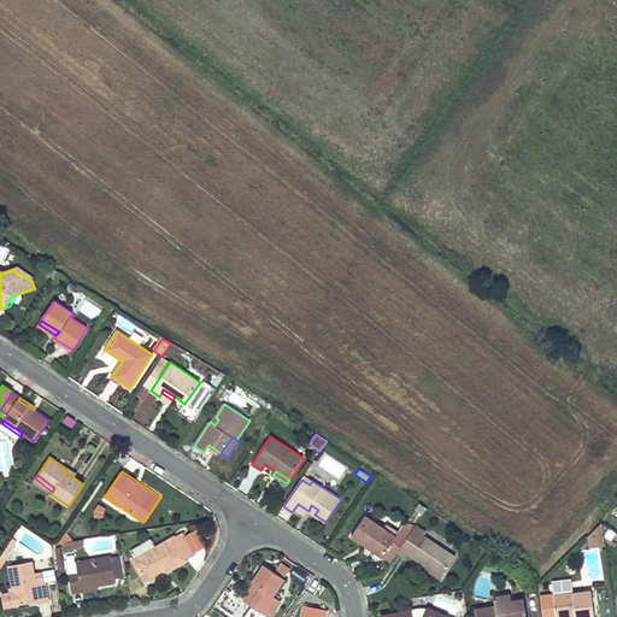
[(106,509),(99,504),(95,510),(94,517),(104,517),(104,512),(106,509)]
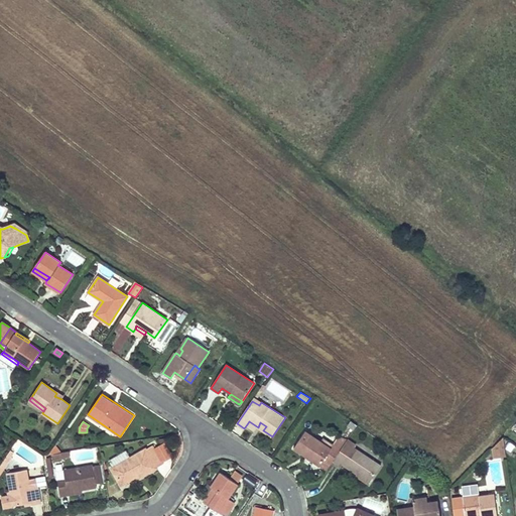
[(258,427),(249,421),(247,424),(255,430),(258,427)]
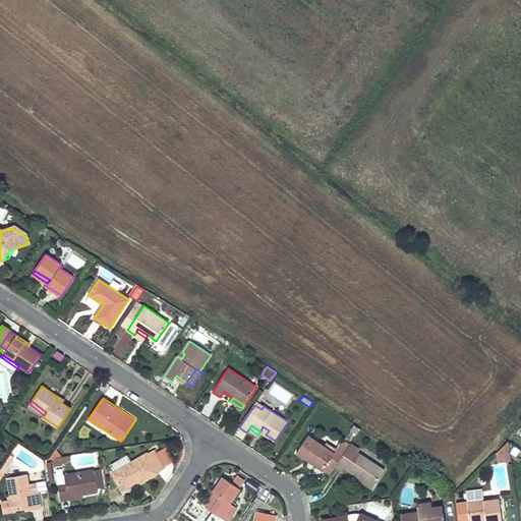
[(339,461),(350,444),(341,443),(336,450),(334,454),(324,447),(308,437),(296,454),(323,471),(327,464),(334,469),(339,461)]
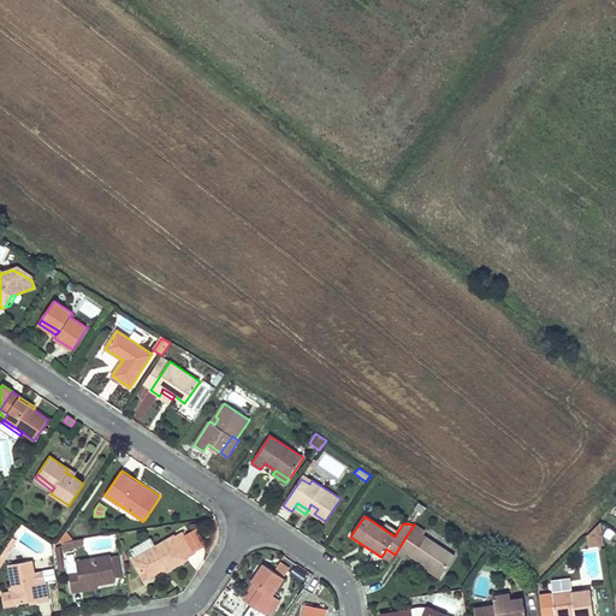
[(397,532),(385,525),(383,528),(395,537),(397,532)]
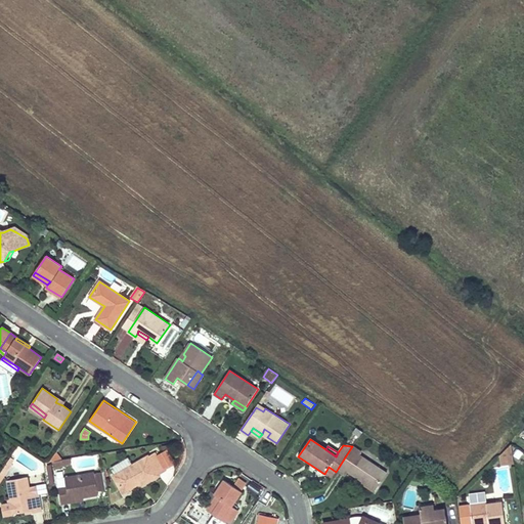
[(362,452),(352,446),(341,464),(350,470),(348,472),(362,481),(376,490),(388,473),(360,454),(362,452)]
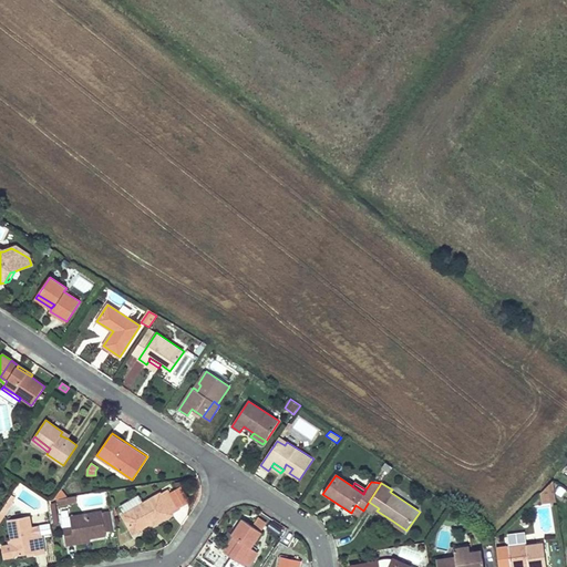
[(182,485),(171,492),(179,507),(191,502),(182,485)]
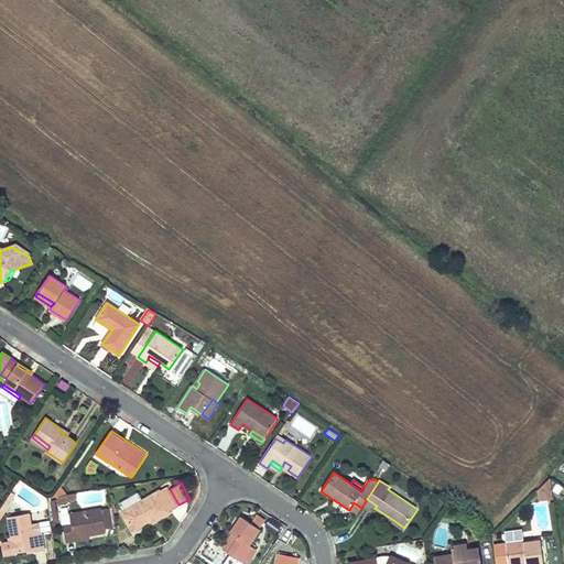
[(538,483),(538,499),(551,498),(550,483),(538,483)]
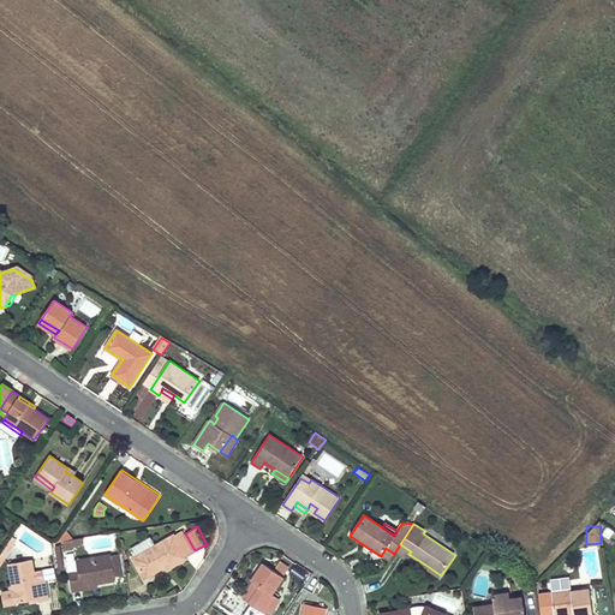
[(135,556),(131,557),(144,580),(165,568),(167,572),(190,559),(189,556),(196,553),(195,550),(185,533),(183,530),(175,535),(174,532),(155,544),(135,556)]
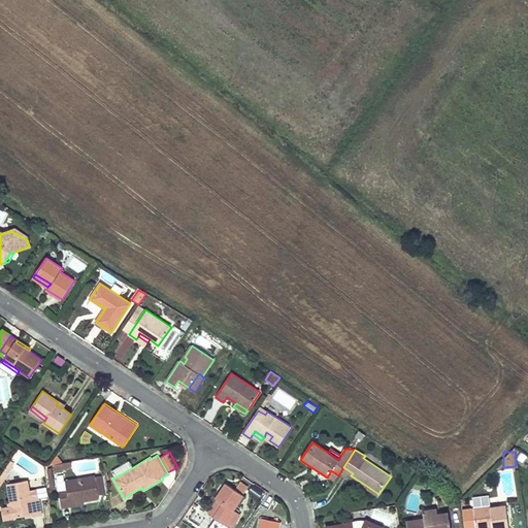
[(51,465),(63,463),(57,456),(51,465)]
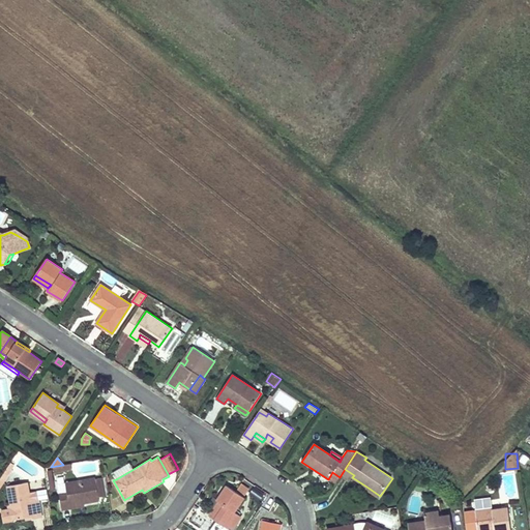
[(116,479),(134,469),(129,462),(112,473),(116,479)]
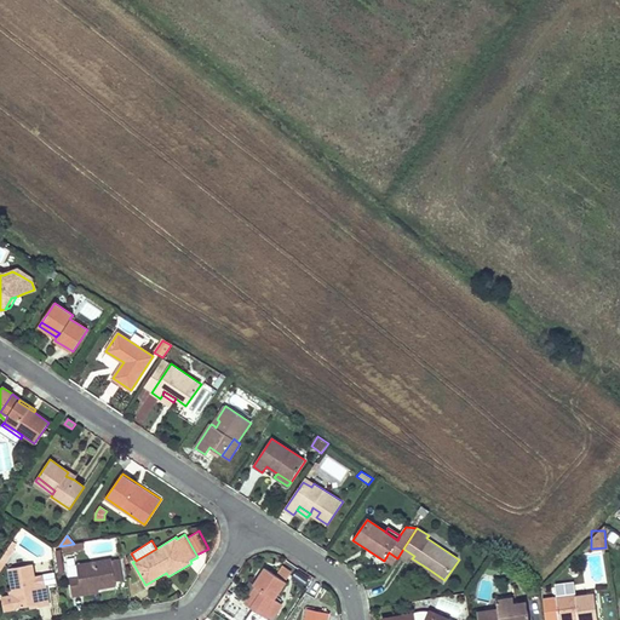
[(0,558),(0,560),(5,563),(10,556),(9,555),(5,552),(0,558)]
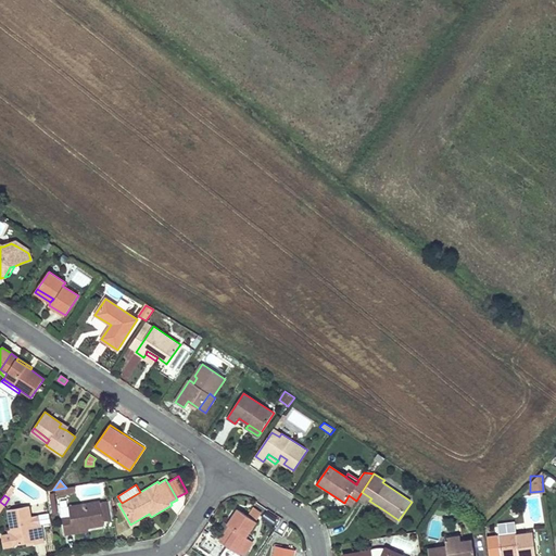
[(115,523),(111,500),(100,501),(104,525),(115,523)]
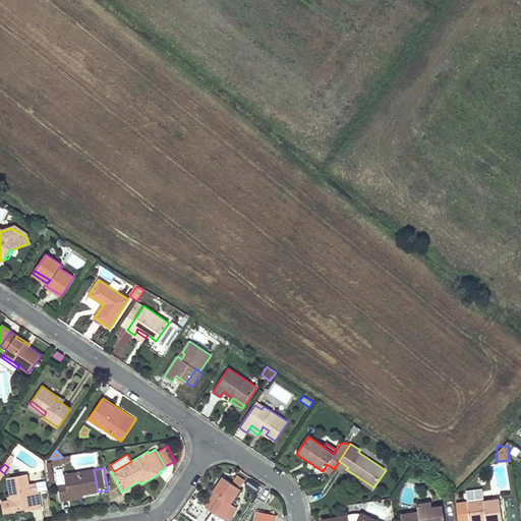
[(66,483),(59,484),(59,489),(67,488),(69,497),(98,491),(94,469),(65,474),(66,483)]
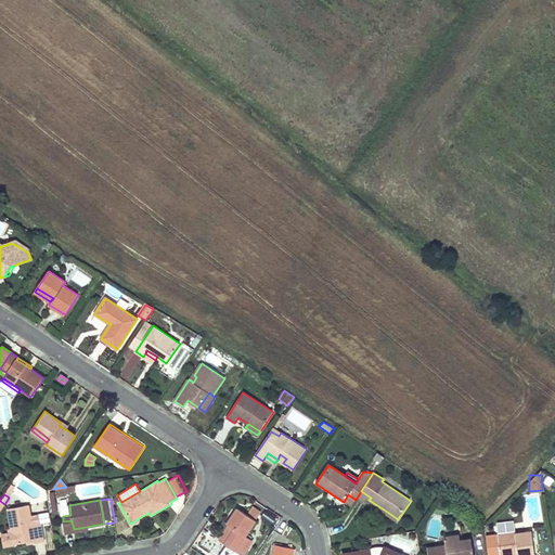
[(44,542),(41,523),(39,515),(30,516),(28,504),(8,508),(11,528),(9,529),(9,532),(2,533),(3,545),(34,541),(35,543),(44,542)]
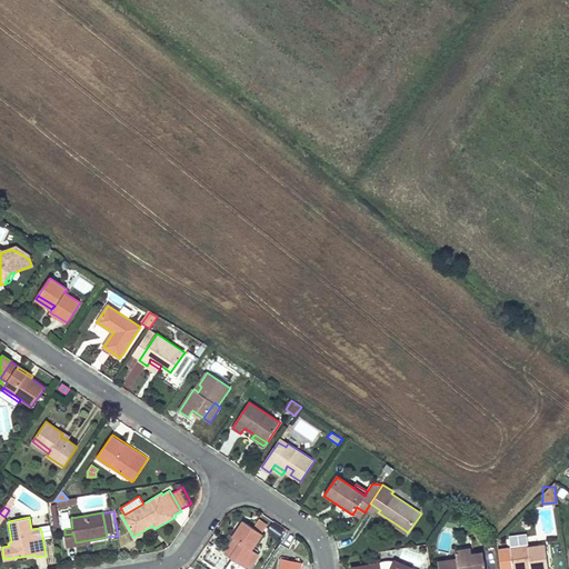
[(262,533),(245,520),(233,538),(236,539),(226,553),(243,567),(249,559),(253,562),(260,555),(252,549),(262,533)]
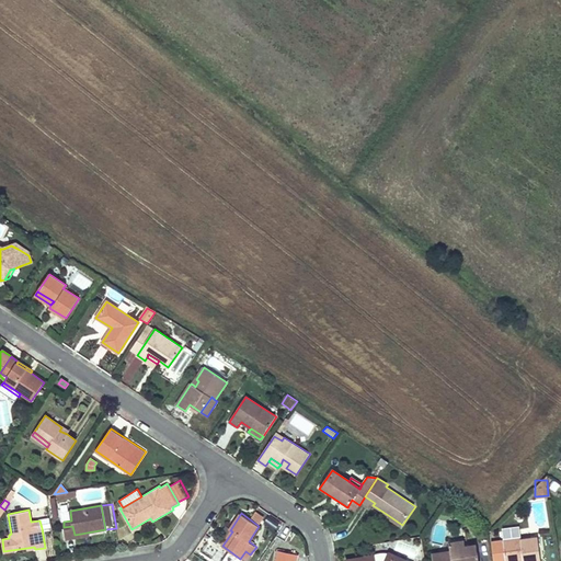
[(402,525),(388,515),(387,518),(400,527),(402,525)]
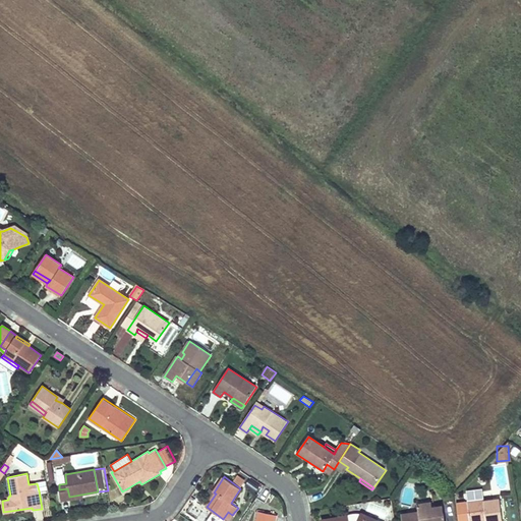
[(37,483),(39,490),(48,488),(47,481),(37,483)]
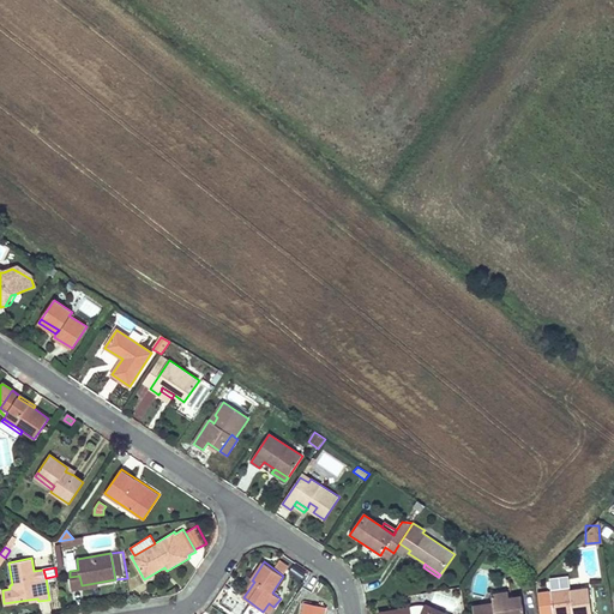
[(79,576),(70,577),(72,590),(82,589),(82,585),(79,576)]
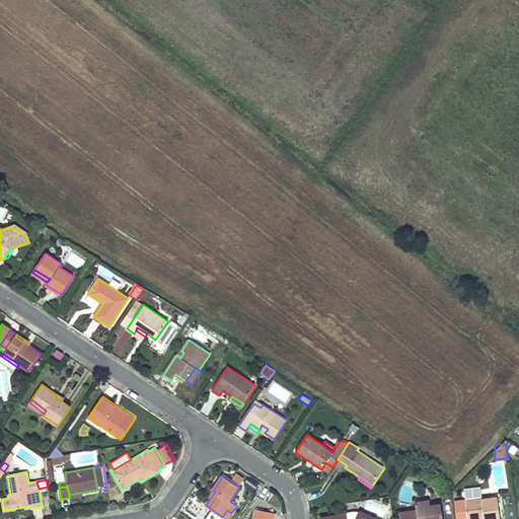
[(466,494),(467,501),(483,499),(482,492),(466,494)]
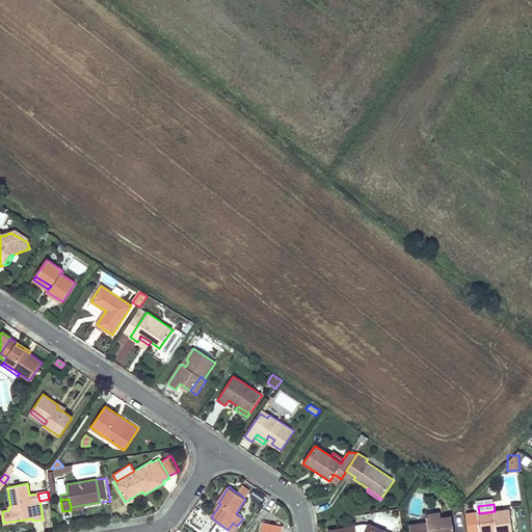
[(495,511),(479,513),(481,531),(513,531),(511,511),(496,513),(496,511),(495,511)]
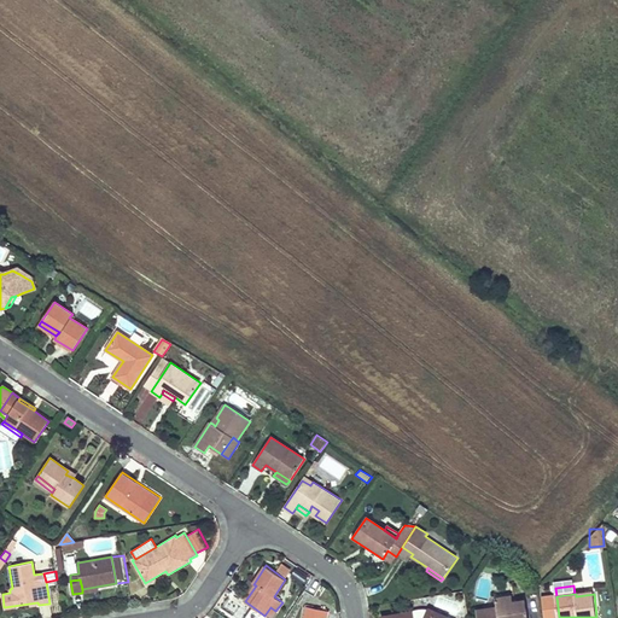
[(496,608),(476,611),(476,617),(528,617),(525,601),(513,602),(512,595),(495,599),(496,608)]
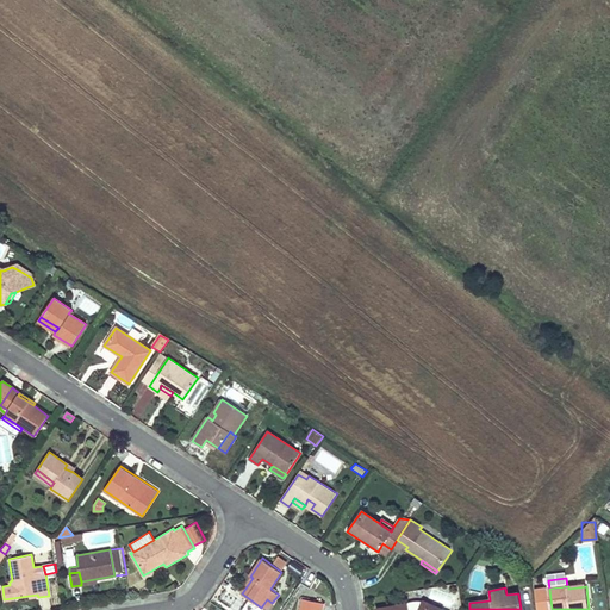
[(267,609),(272,603),(267,599),(261,608),(266,609),(267,609)]
